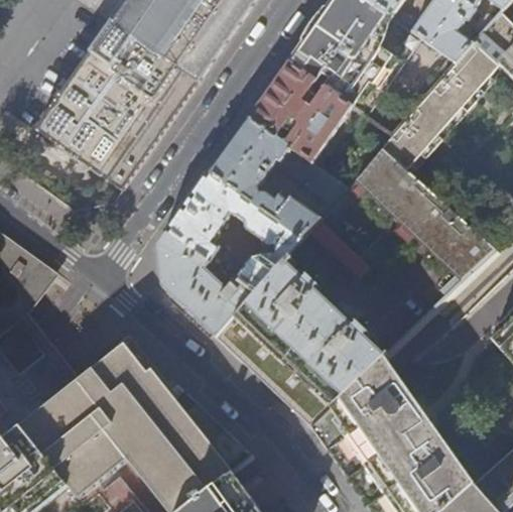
[(118,193),(253,0),(123,0),(32,129),(118,193)]
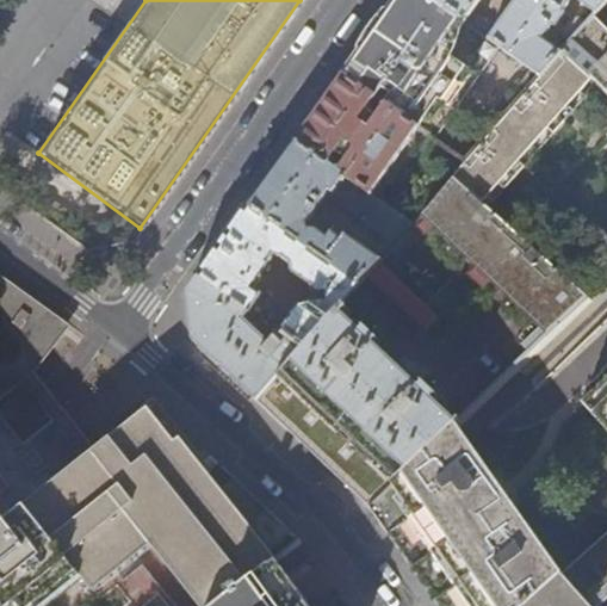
[(429,134),(507,47),(491,37),(438,0),(386,0),(383,6),(358,42),(339,69),(372,93),(382,100),(415,123),(429,134)]
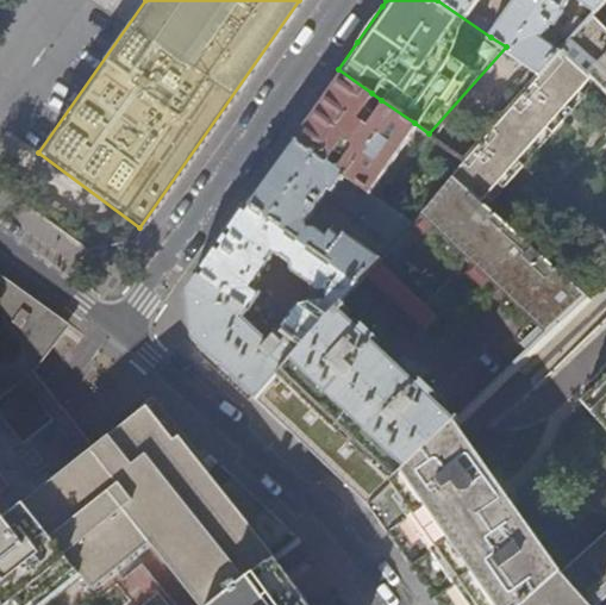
[(437,0),(491,37),(506,47),(538,69),(556,48),(538,35),(549,20),(550,20),(561,8),(558,7),(563,0),(581,0),(592,7),(593,6),(598,0),(508,0),(491,26),(487,23),(485,17),(476,11),(470,12),(467,8),(472,0),(437,0)]
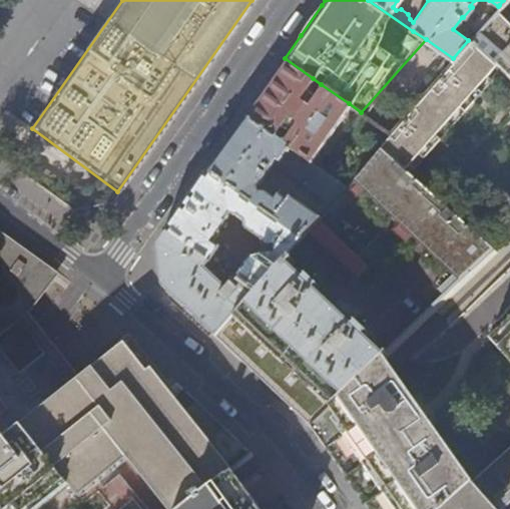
[(509,15),(499,5),(498,6),(490,15),(477,31),(468,40),(453,58),(388,131),(378,143),(379,143),(398,161),(412,147),(416,151),(434,133),(429,129),(456,103),(461,107),(478,89),(474,85),(499,59),(509,69),(509,15)]
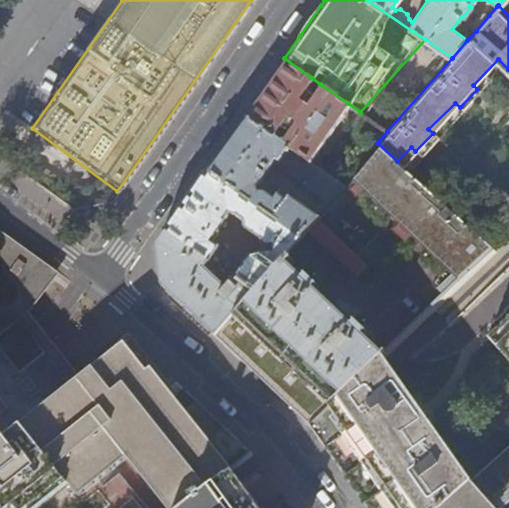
[(471,27),(476,31),(489,15),(484,11),(480,11),(471,22),(471,27)]
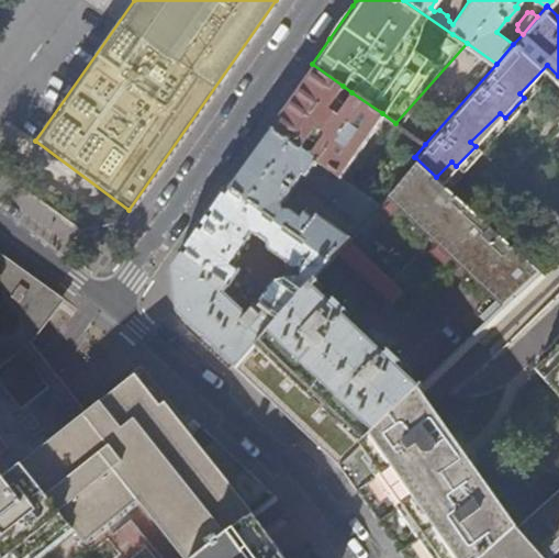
[(327,108),(343,86),(312,64),(289,96),(268,125),(300,147),(315,125),(323,132),(308,153),(339,175),(382,113),(351,92),(336,114),(327,108)]
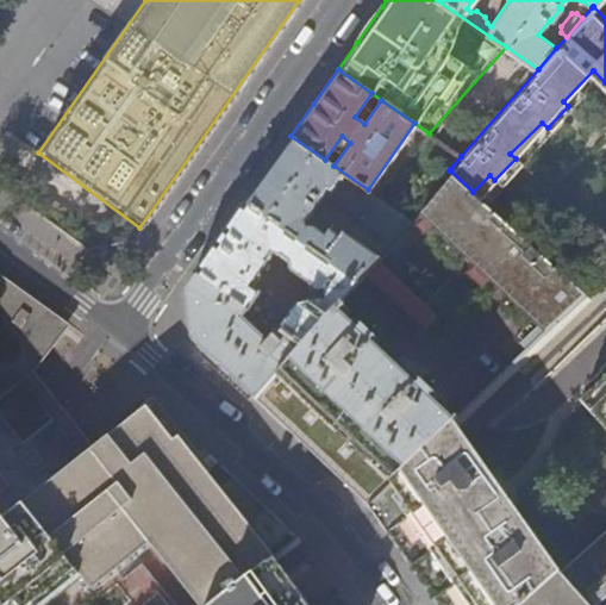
[(244,203),(356,279),(408,218),(368,189),(333,166),(325,160),(291,136),(264,173),(244,203)]
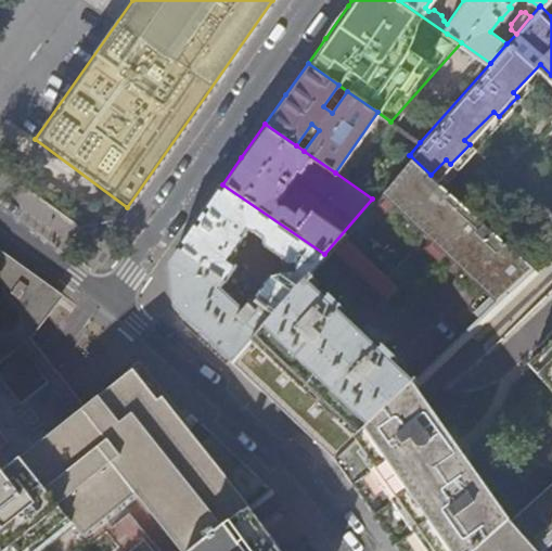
[(535,265),(431,175),(410,155),(379,191),(499,298),(535,265)]
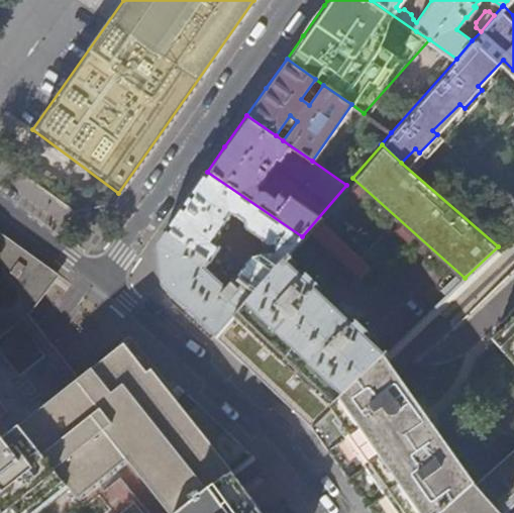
[(185,202),(166,230),(210,261),(221,245),(220,243),(221,241),(221,240),(218,237),(223,230),(221,228),(231,214),(237,214),(245,219),(245,225),(264,238),(267,250),(252,253),(236,278),(254,291),(287,254),(302,236),(207,172),(185,202)]
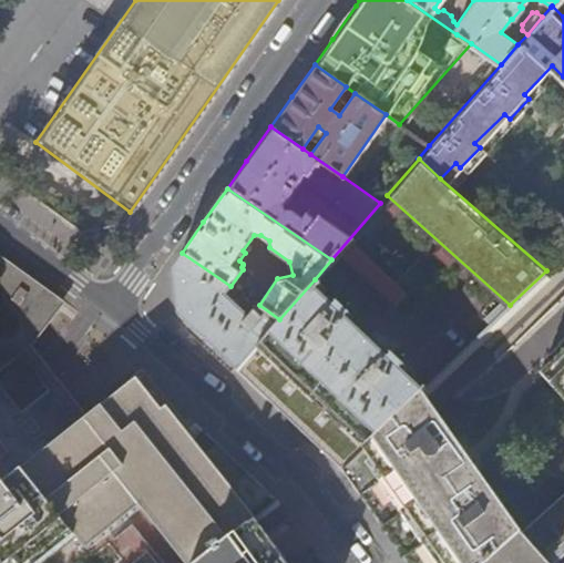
[(27,340),(62,298),(0,253),(0,380),(36,351),(27,340)]
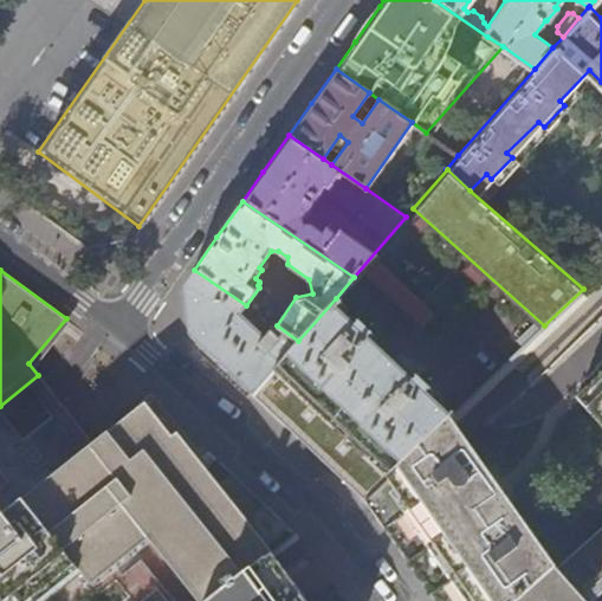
[(277,325),(246,305),(194,270),(182,285),(183,295),(188,333),(196,342),(228,372),(309,448),(362,497),(448,417),(453,412),(429,389),(431,388),(415,375),(393,355),(370,334),(371,334),(356,318),(356,320),(338,304),(340,302),(336,298),(298,341),(277,325)]
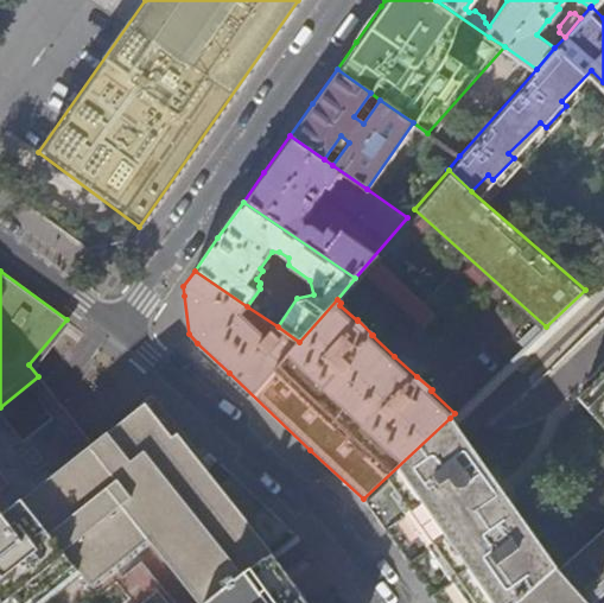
[(427,366),(405,346),(394,356),(417,376),(427,366)]
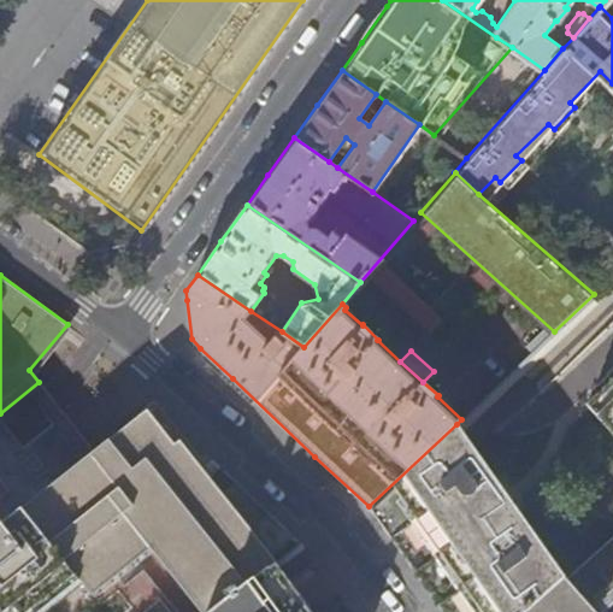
[(612,374),(583,401),(612,433),(612,374)]
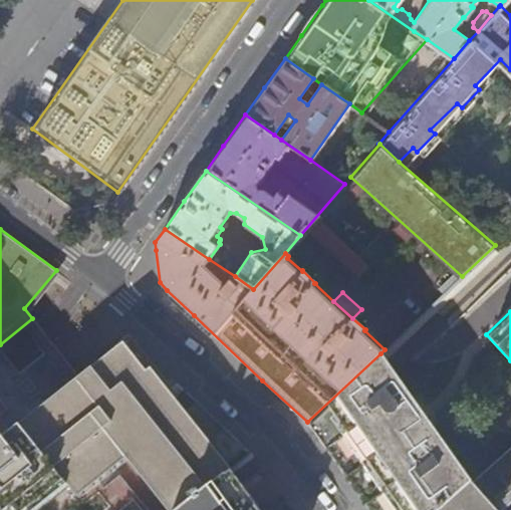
[(0,387),(53,343),(41,330),(32,318),(0,344),(0,387)]
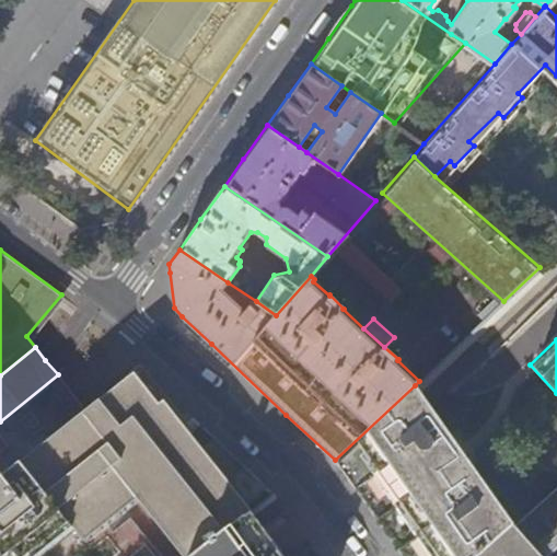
[(137,367),(85,407),(16,461),(25,472),(0,491),(0,555),(24,555),(67,522),(80,541),(135,498),(180,555),(189,555),(244,513),(250,508),(194,438),(137,367)]
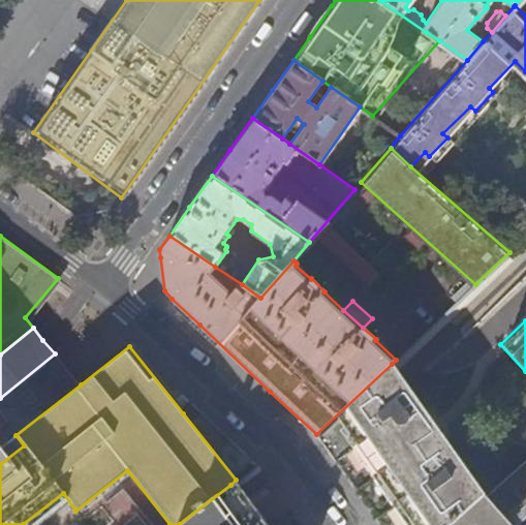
[(0,464),(24,445),(16,435),(81,384),(63,364),(55,353),(0,398),(0,415),(3,420),(0,422),(0,464)]
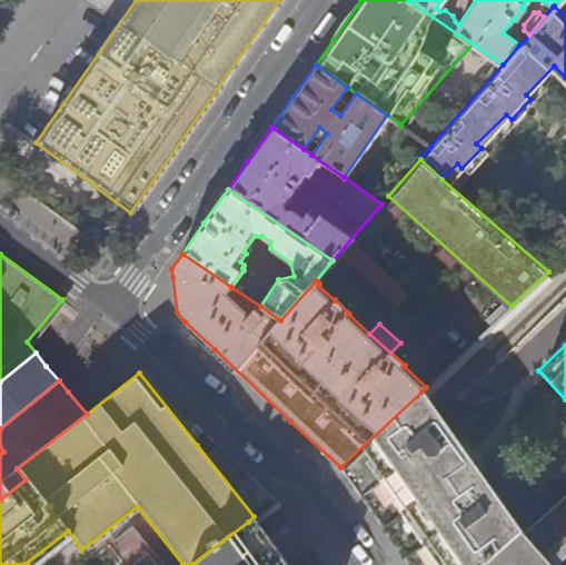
[(429,403),(421,392),(340,467),(348,478),(389,536),(408,564),(483,564),(522,531),(429,403)]
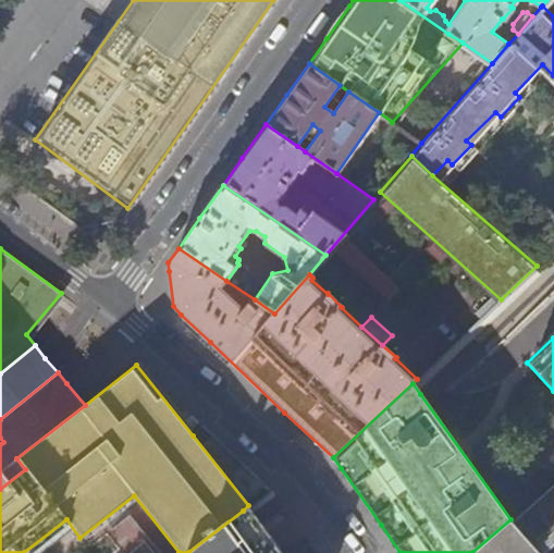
[(539,552),(553,540),(553,480),(511,519),(472,552),(539,552)]
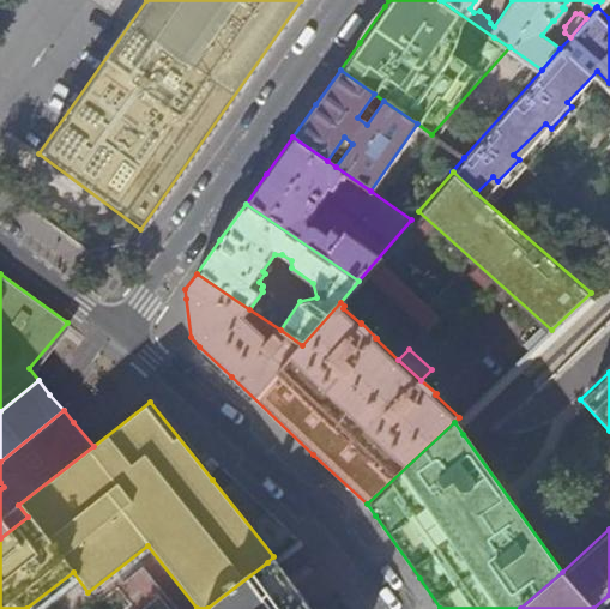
[(267,562),(207,608),(309,608),(288,578),(275,559),(267,564),(267,562)]
